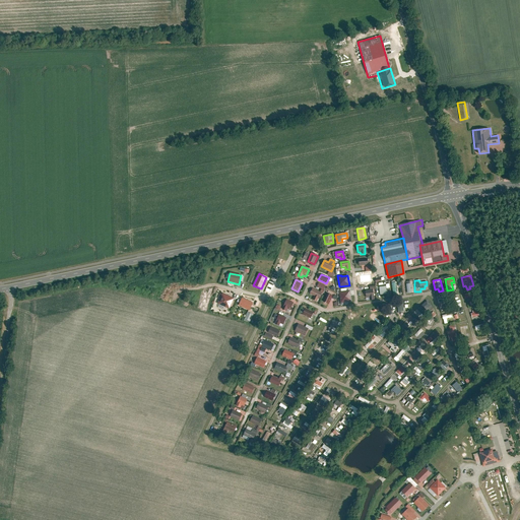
[(325,286),(319,283),(317,287),(321,288),(319,291),(322,293),(325,286)]
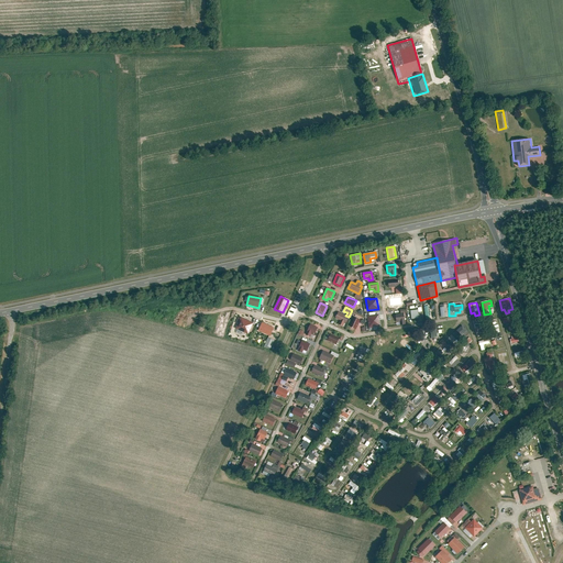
[(345,316),(338,312),(335,319),(340,321),(339,324),(342,327),(344,323),(346,323),(349,317),(345,316)]
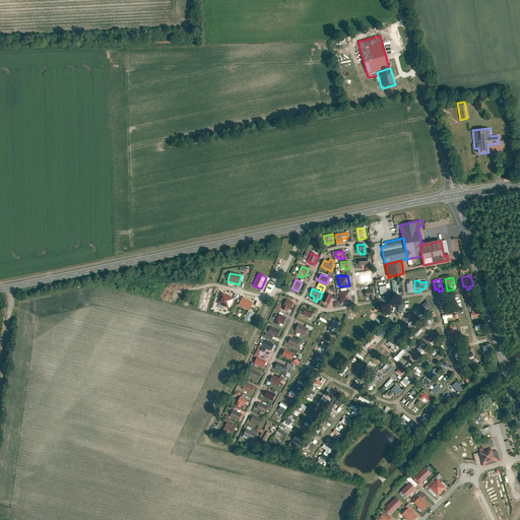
[(375,300),(373,289),(366,290),(368,301),(375,300)]
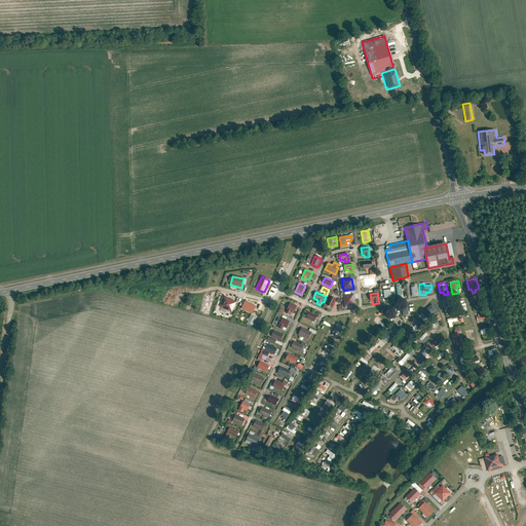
[(353,294),(344,295),(345,306),(354,304),(353,294)]
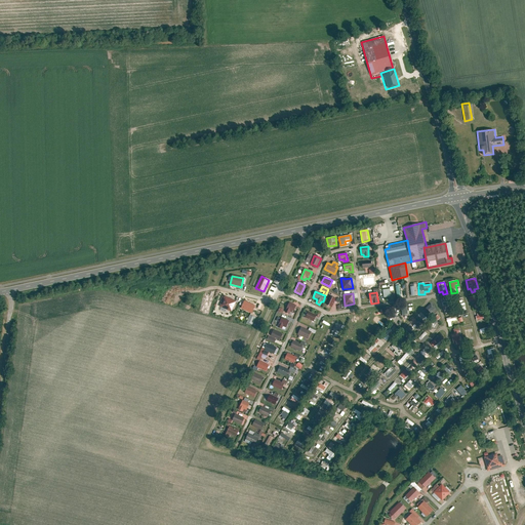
[(224,297),(221,296),(219,301),(221,303),(219,307),(232,312),(236,303),(225,296),(224,297)]
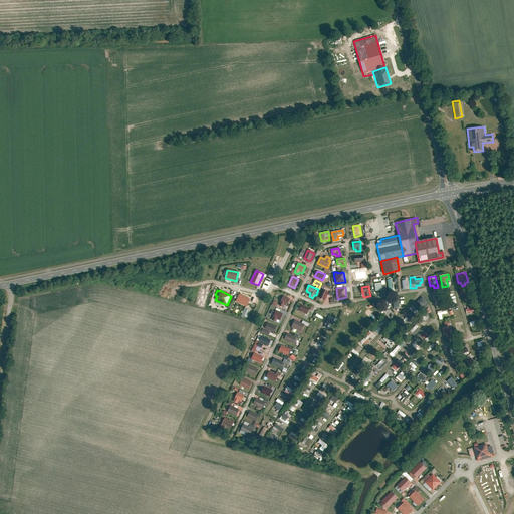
[(328,293),(323,291),(319,298),(324,301),(328,293)]
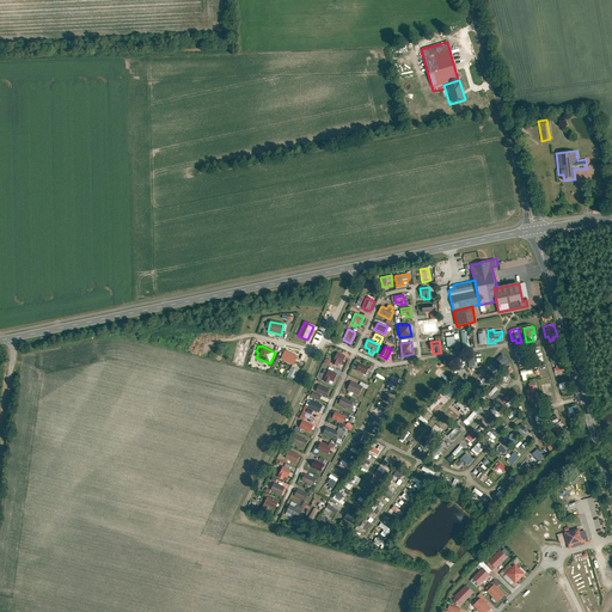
[(298,356),(285,350),(281,360),(293,366),(298,356)]
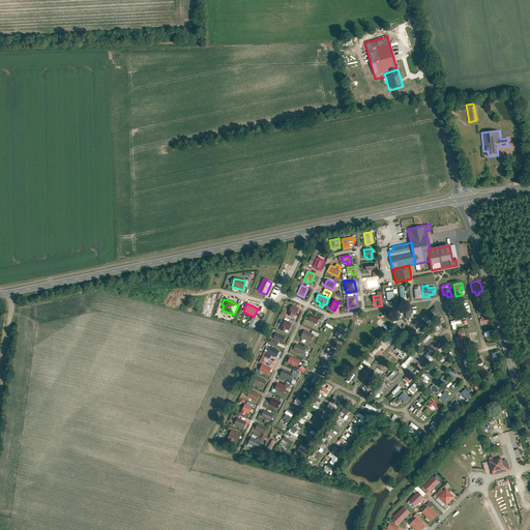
[(447,304),(448,312),(451,312),(452,315),(457,314),(455,310),(458,308),(457,303),(447,304)]
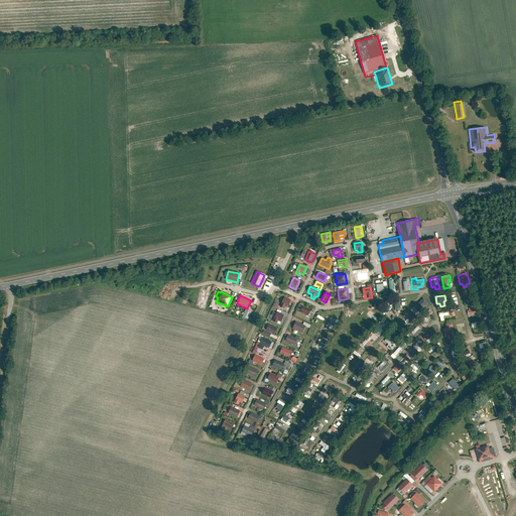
[(290,300),(283,297),(279,306),(283,308),(284,305),(288,307),(290,300)]
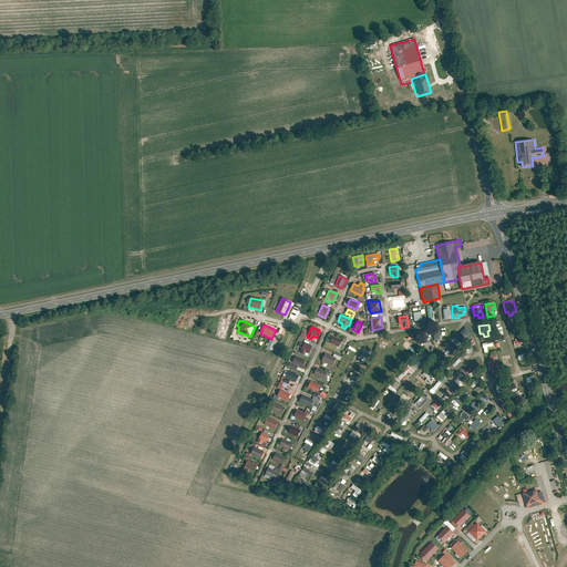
[(341,341),(332,337),(329,343),(338,348),(341,341)]
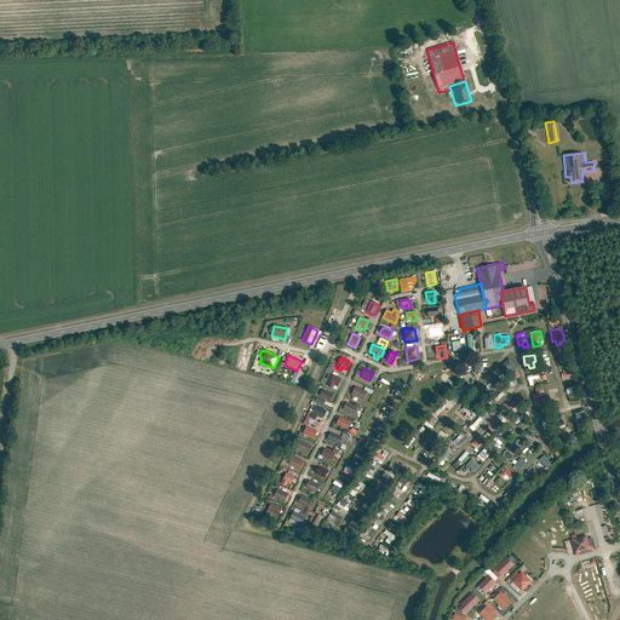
[(296,372),(292,380),(298,384),(303,375),(296,372)]
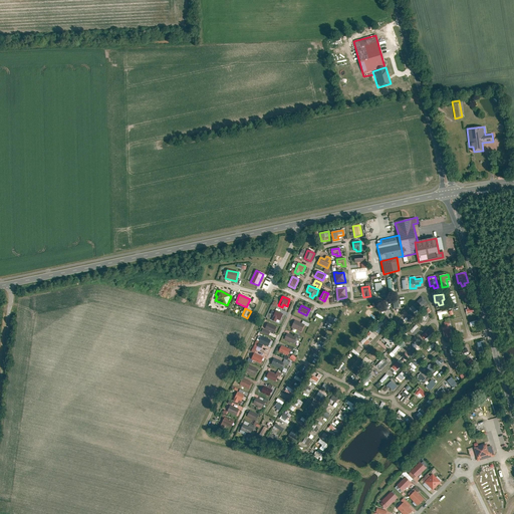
[(282,314),(275,311),(271,320),(275,322),(276,319),(279,321),(282,314)]
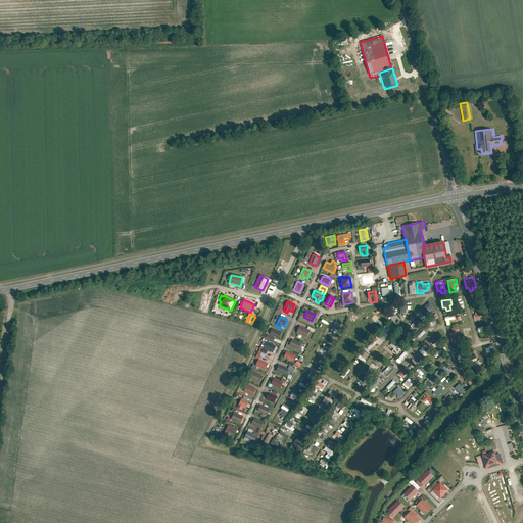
[(433,328),(436,323),(433,322),(434,319),(432,318),(427,326),(430,328),(431,326),(433,328)]
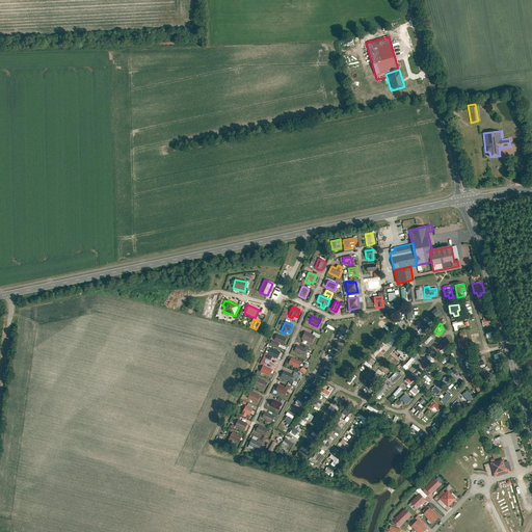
[(315,337),(306,331),(301,339),(312,343),(315,337)]
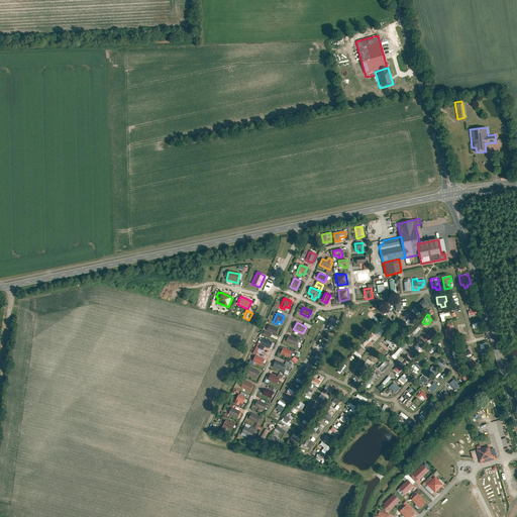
[(376,331),(380,335),(384,332),(382,330),(386,325),(384,323),(376,331)]
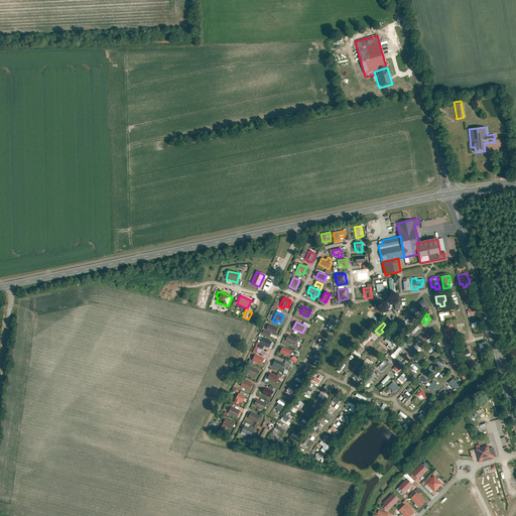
[(276,329),(268,325),(266,330),(273,334),(276,329)]
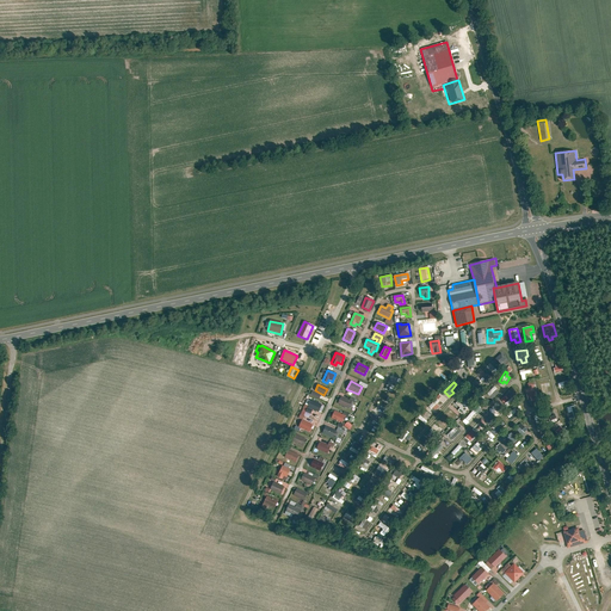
[(487,394),(493,399),(500,392),(494,387),(487,394)]
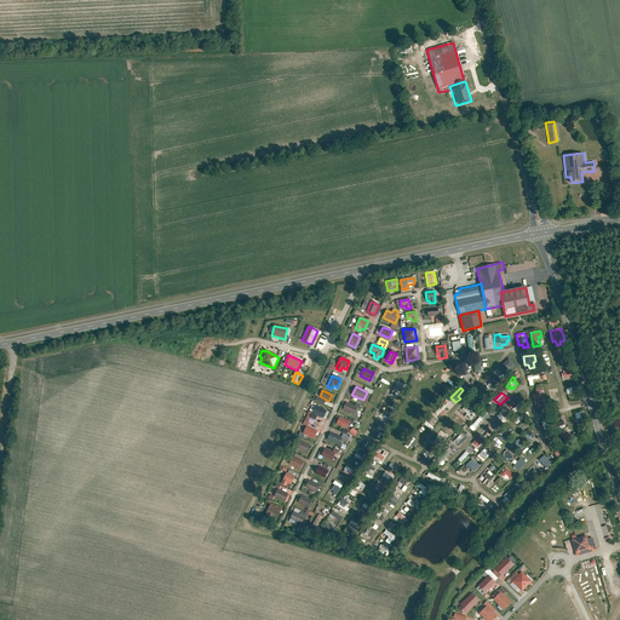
[(534,401),(535,405),(538,403),(539,408),(546,406),(544,397),(534,401)]
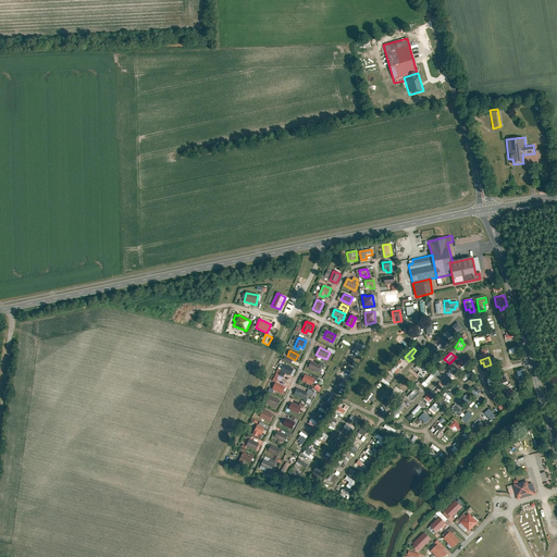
[(460,368),(462,371),(472,364),(468,358),(463,361),(466,364),(460,368)]
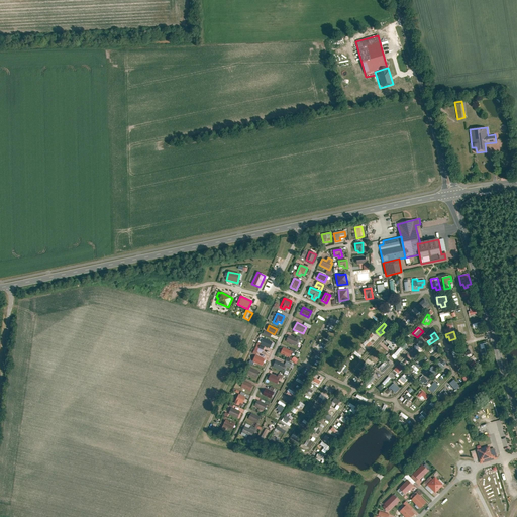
[(368,348),(375,341),(379,337),(374,333),(364,343),(368,348)]
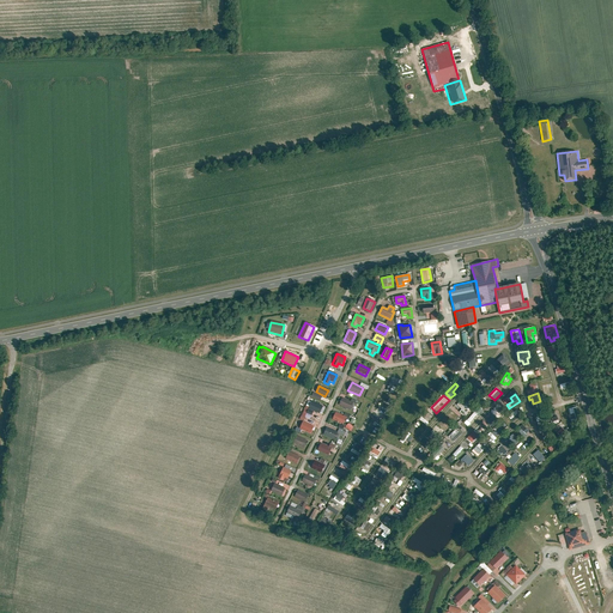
[(353,402),(344,399),(341,406),(351,410),(353,402)]
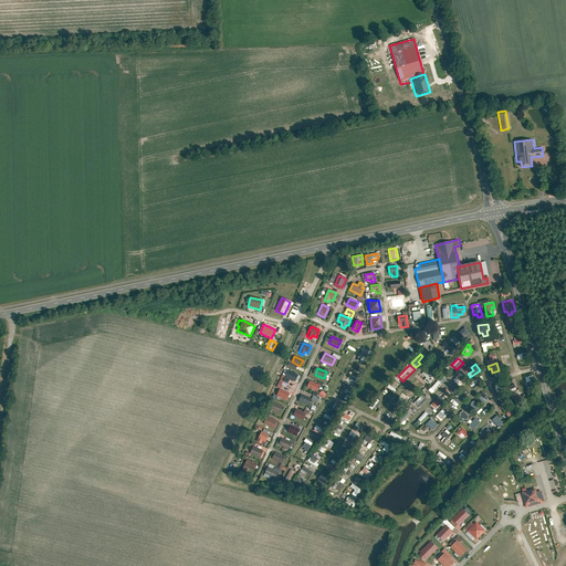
[(284,369),(278,388),(281,389),(282,386),(286,387),(290,379),(297,383),(301,375),(284,369)]
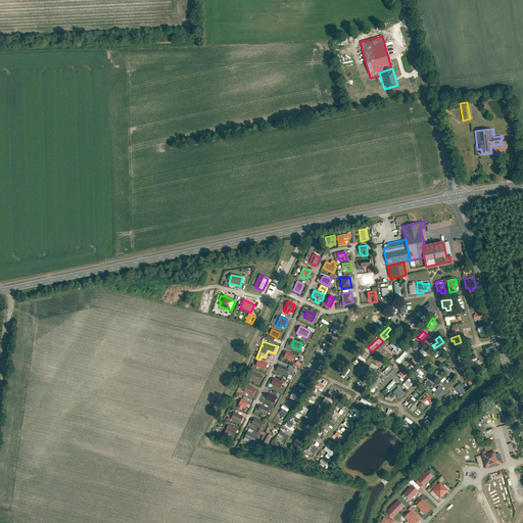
[(330,354),(333,346),(327,344),(324,352),(330,354)]
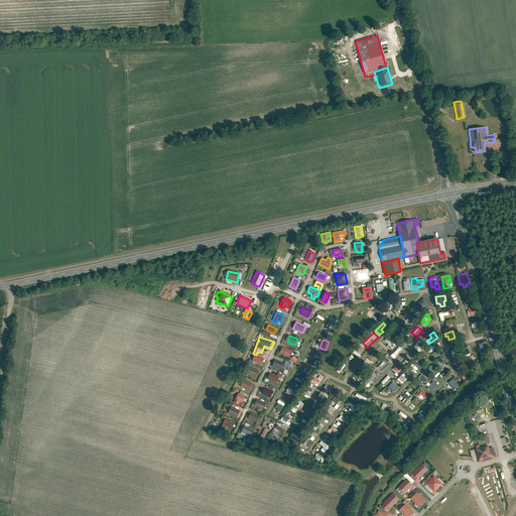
[(291,351),(284,348),(281,354),(288,357),(291,351)]
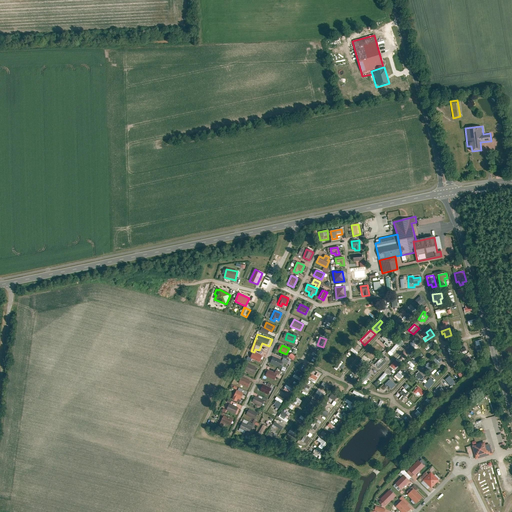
[(453,347),(447,349),(450,356),(456,354),(453,347)]
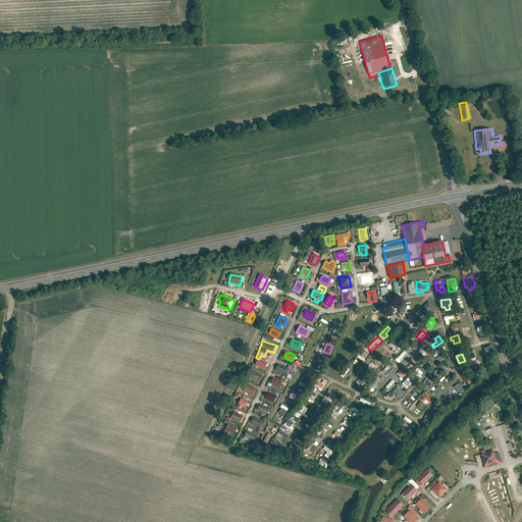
[(266,363),(258,359),(256,364),(263,368),(266,363)]
